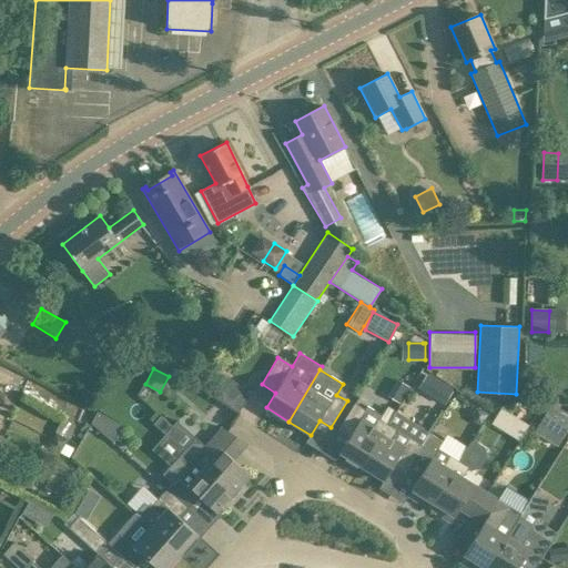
[(432,396),(442,381),(428,373),(418,388),(432,396)]
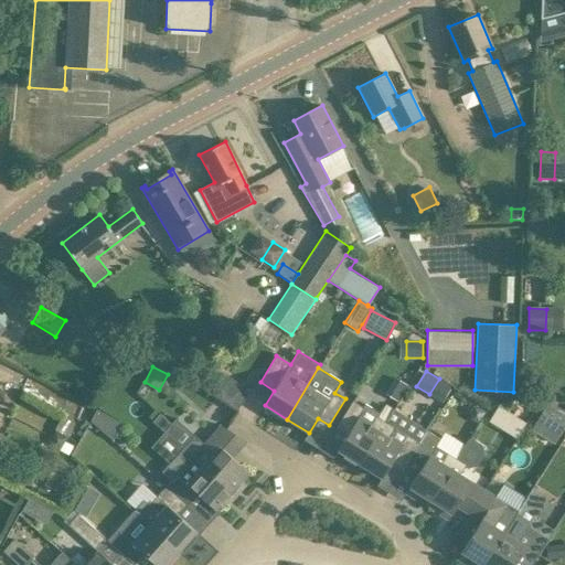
[(212,393),(237,409),(249,390),(224,373),(212,393)]
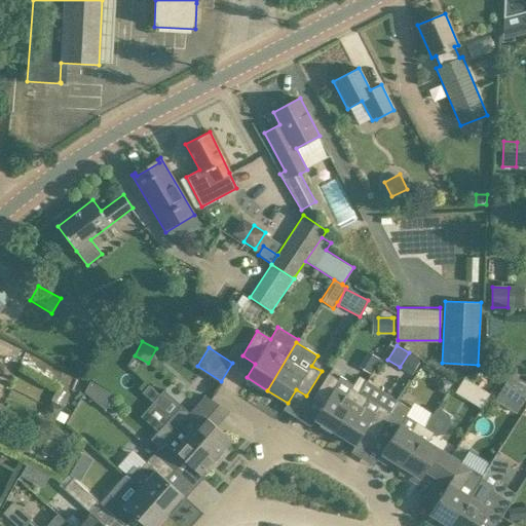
[(371,374),(379,359),(368,351),(359,367),(371,374)]
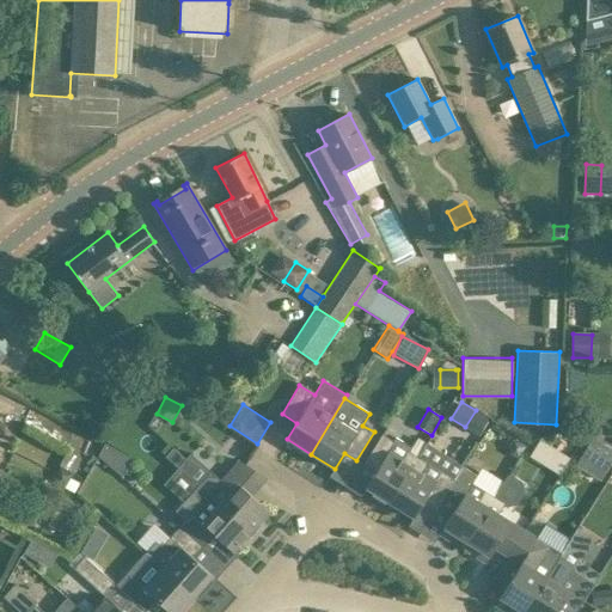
[(92,418),(85,430),(93,435),(101,424),(92,418)]
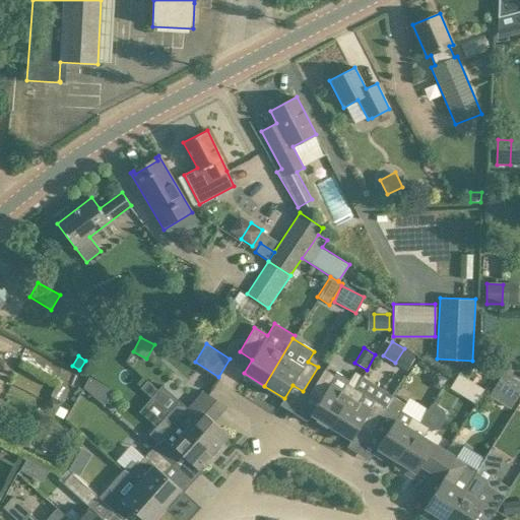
[(311,414),(331,428),(352,388),(346,384),(348,380),(336,373),(334,376),(324,370),(309,394),(319,401),(311,414)]
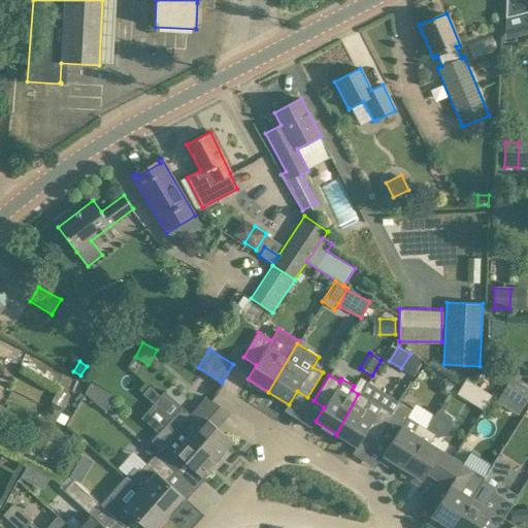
[(527,386),(527,388),(510,377),(501,393),(524,406),(527,398),(527,386)]
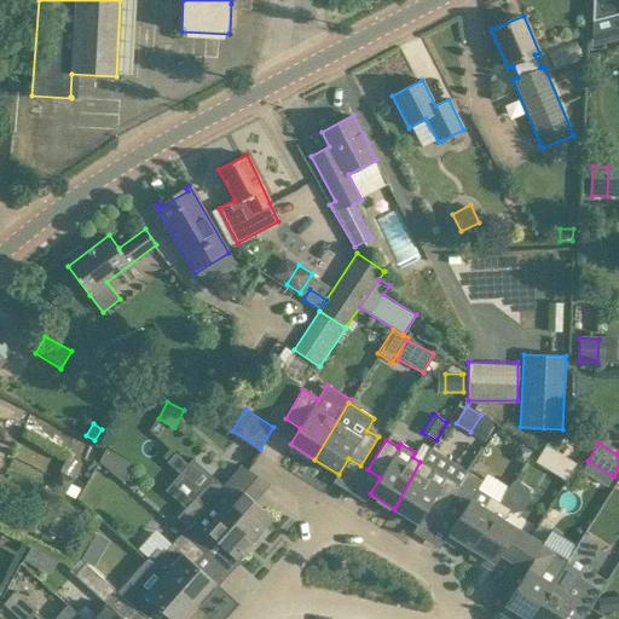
[(532,451),(520,444),(515,451),(518,460),(525,463),(532,451)]
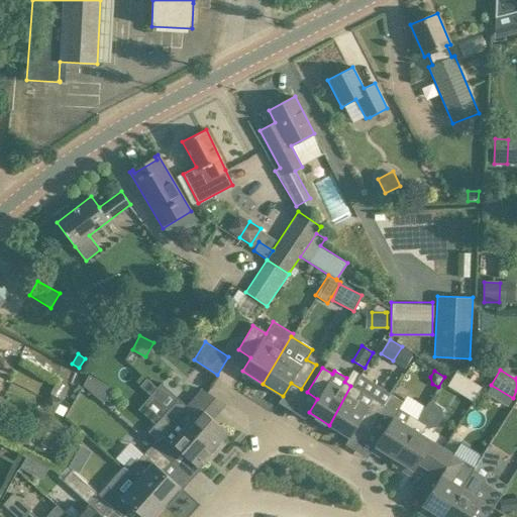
[(456,373),(448,386),(457,391),(464,379),(456,373)]
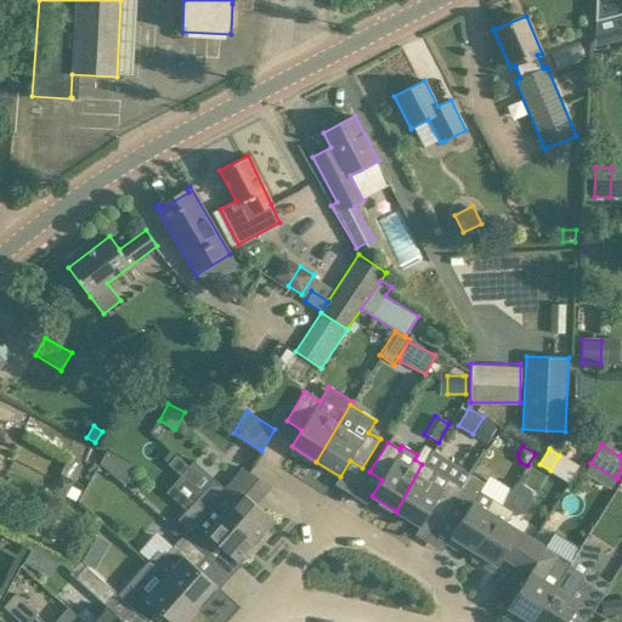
[(100,464),(124,484),(134,465),(107,451),(100,464)]
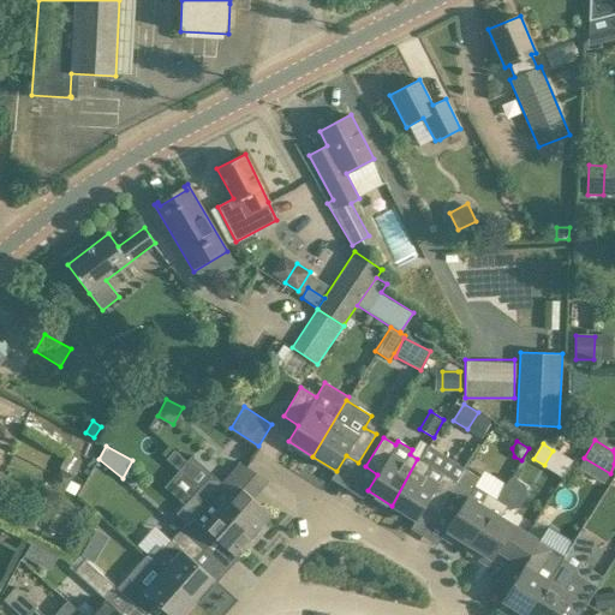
[(419,460),(417,459),(392,506),(416,520),(425,505),(439,512),(463,469),(464,470),(465,467),(429,446),(419,460)]
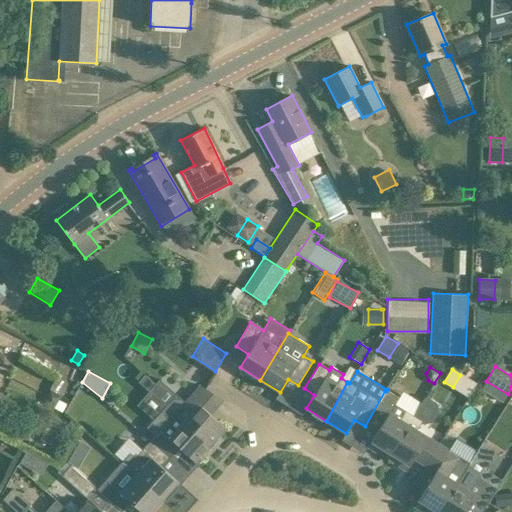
[(149,391),(155,383),(145,374),(139,381),(149,391)]
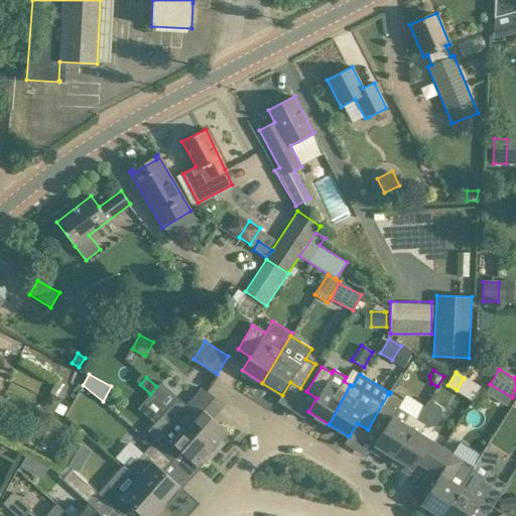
[(167,409),(165,411),(211,453),(220,443),(218,441),(227,431),(212,418),(226,403),(199,391),(186,405),(181,401),(160,382),(156,386),(150,394),(167,409)]
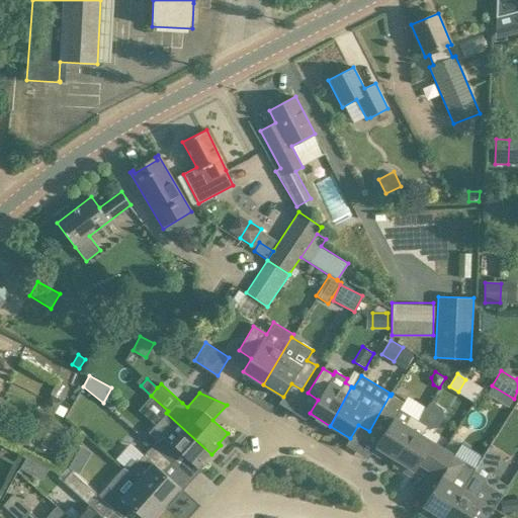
[(56,413),(62,402),(51,395),(47,402),(49,409),(56,413)]
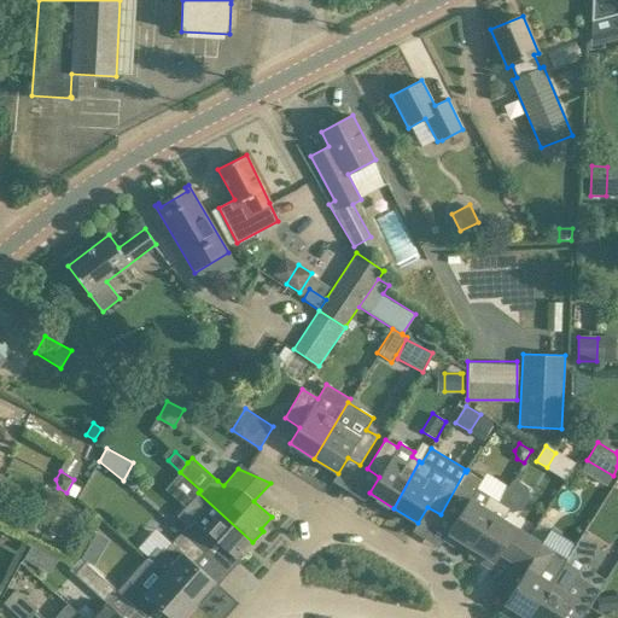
[(482,482),(466,472),(465,471),(441,514),(450,520),(439,537),(454,546),(459,540),(470,547),(496,501),(477,489),(482,482)]
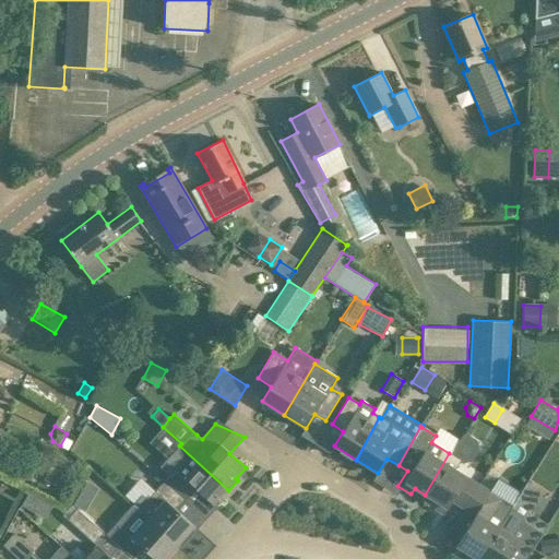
[(463,509),(478,484),(470,477),(470,476),(458,468),(461,463),(462,464),(472,461),(478,450),(476,442),(477,440),(465,432),(451,454),(449,453),(425,495),(438,503),(435,508),(443,514),(452,501),(463,509)]
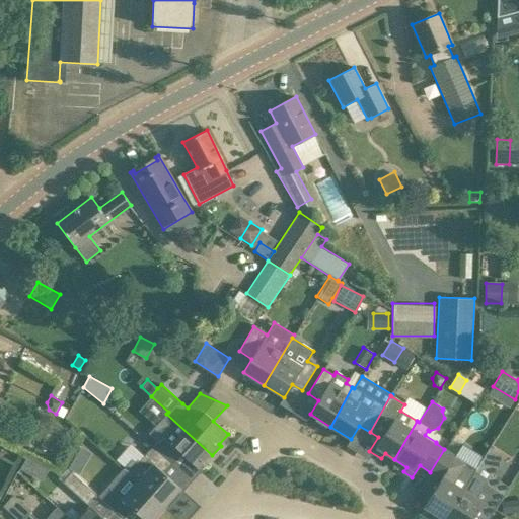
[(157,442),(153,446),(153,447),(171,464),(179,455),(198,468),(207,459),(208,460),(212,455),(166,414),(148,434),(157,442)]
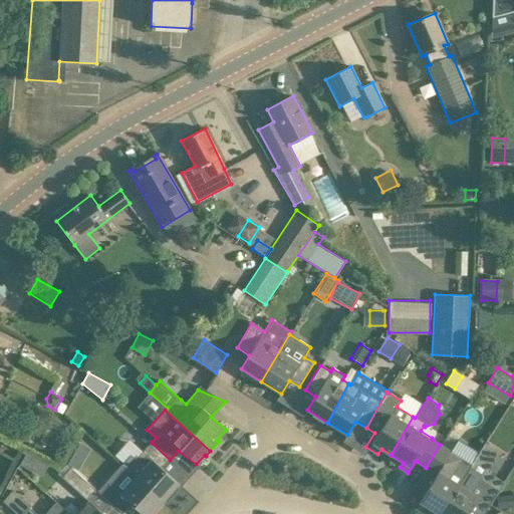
[(57,451),(70,426),(52,417),(40,442),(57,451)]
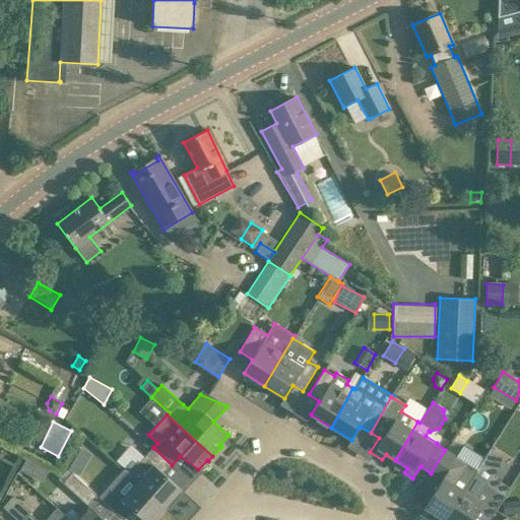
[(128,475),(128,476),(163,509),(181,489),(164,474),(172,465),(153,448),(138,464),(133,460),(123,471),(128,475)]
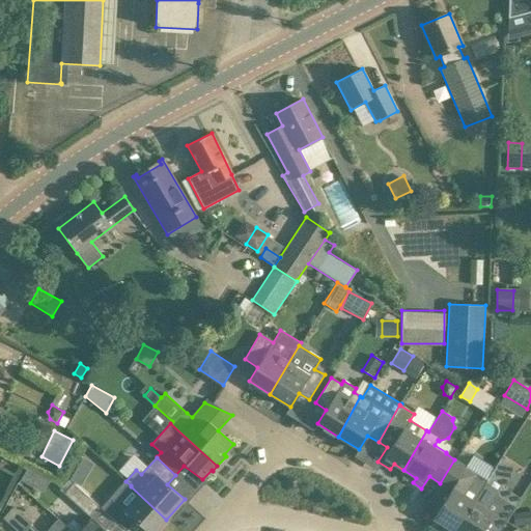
[(432,519),(452,530),(456,530),(486,479),(477,474),(478,474),(454,459),(440,483),(451,491),(432,519)]
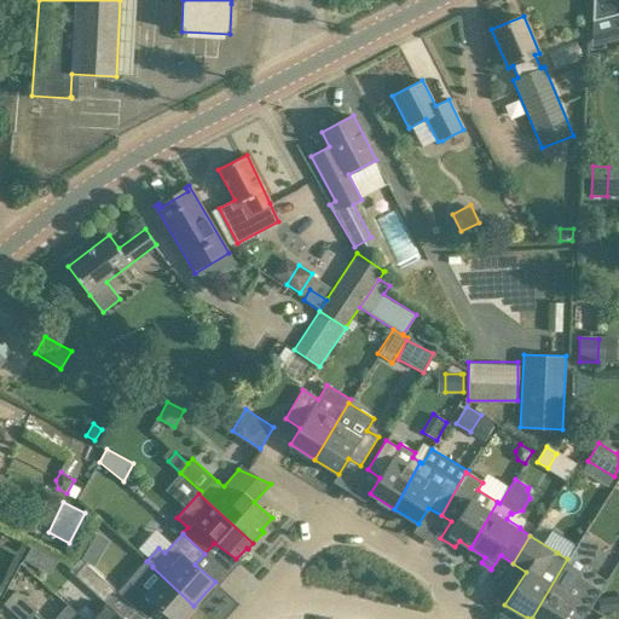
[(93,567),(100,554),(88,547),(81,560),(82,561),(84,560),(87,563),(93,567)]
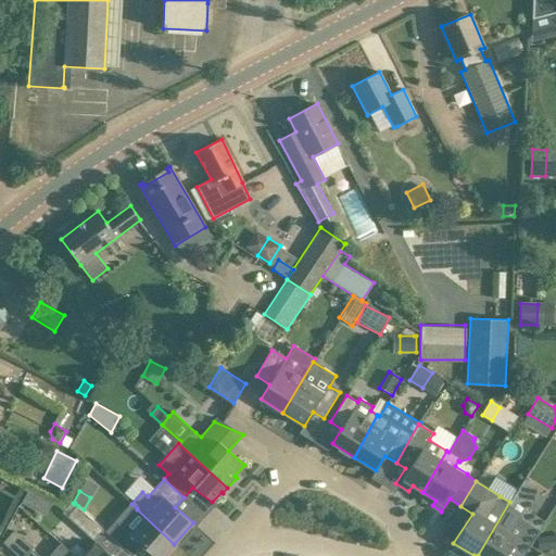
[(509,502),(478,555),(506,555),(515,544),(527,551),(544,525),(529,515),(527,506),(513,497),(509,503),(509,502)]
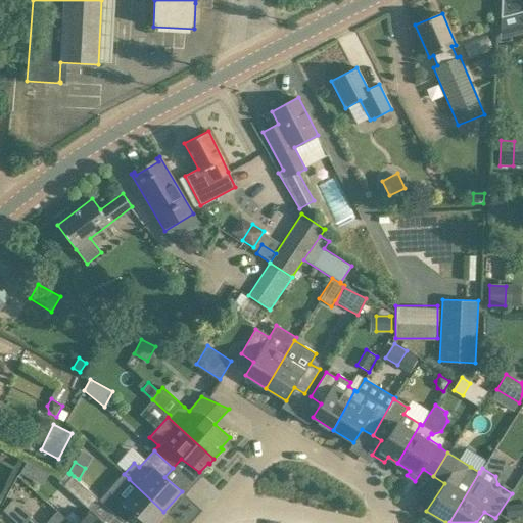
[(88,508),(97,497),(74,476),(70,473),(69,474),(61,483),(88,508)]
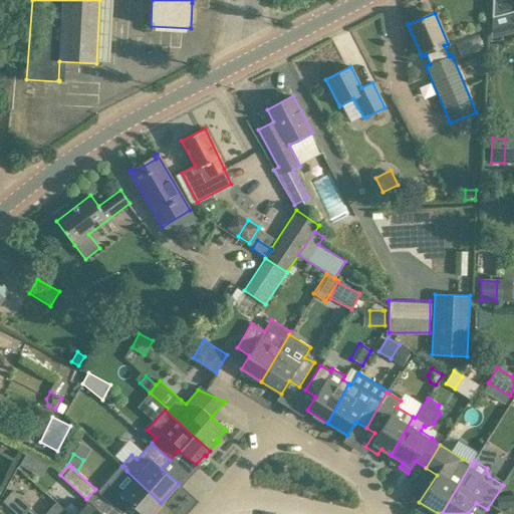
[(141,513),(151,513),(161,503),(126,471),(110,488),(105,483),(97,492),(120,513),(121,513),(130,506),(141,513)]
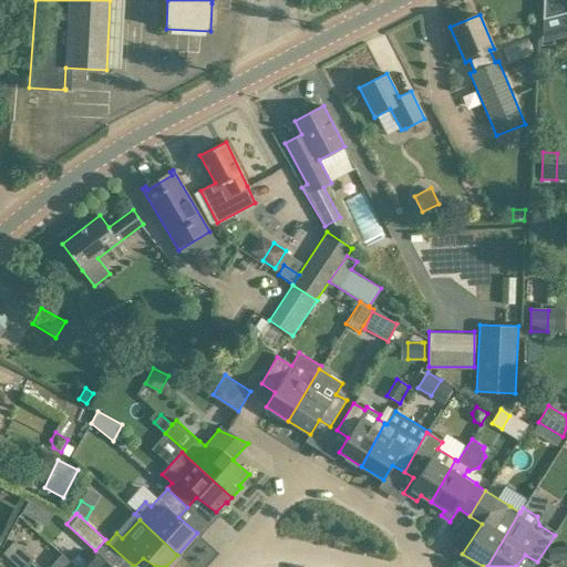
[(54,557),(44,549),(48,546),(26,528),(16,540),(48,566),(54,557)]
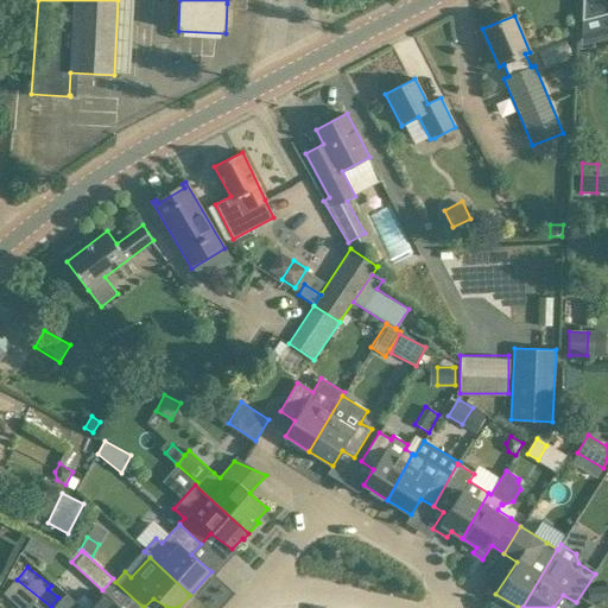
[(589,602),(605,600),(602,586),(588,587),(589,602)]
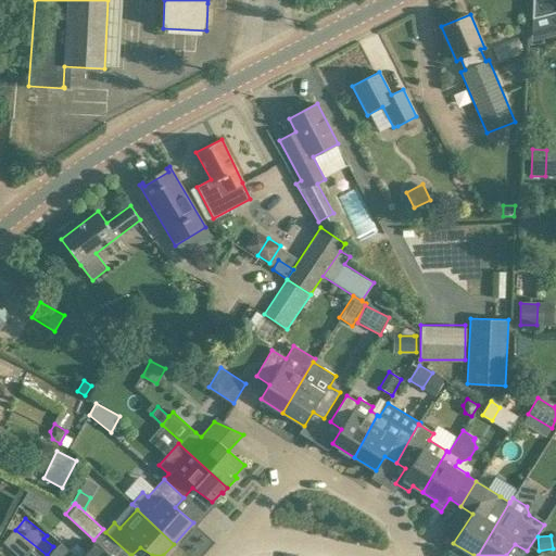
[(70,551),(75,555),(111,555),(96,543),(87,553),(77,543),(70,551)]
